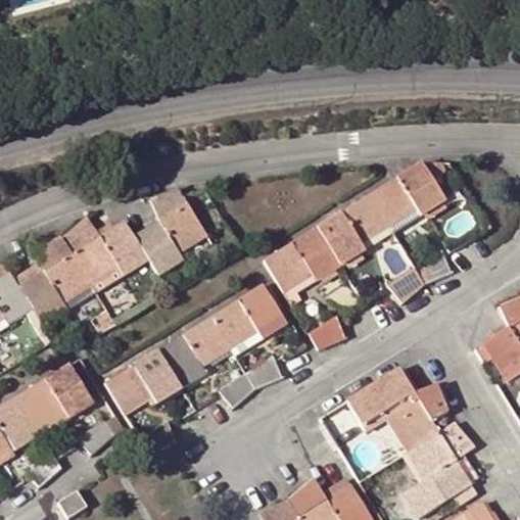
[(311,274),(316,281),(321,277),(335,269),(346,262),(360,253),(366,249),(362,242),(375,233),(371,229),(385,219),(400,209),(405,215),(411,210),(417,206),(422,215),(445,199),(423,161),(411,169),(263,260),(280,286),(295,277),(298,282),(311,274)]
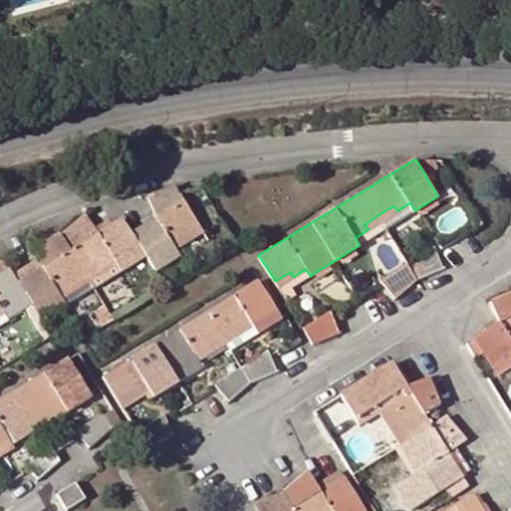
[(0,310),(2,309),(5,314),(9,320),(33,304),(44,321),(80,297),(75,288),(71,282),(86,273),(101,264),(104,270),(117,263),(123,272),(148,256),(158,271),(182,255),(176,247),(189,239),(185,234),(202,225),(177,186),(148,197),(157,217),(146,224),(134,233),(123,217),(110,225),(99,232),(83,216),(63,234),(33,246),(39,257),(43,265),(18,281),(14,273),(9,266),(7,267),(0,271),(0,310)]
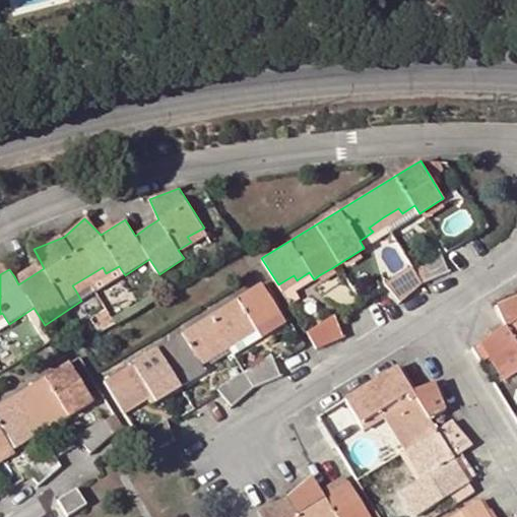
[(386,223),(402,213),(398,208),(383,217),(386,223)]
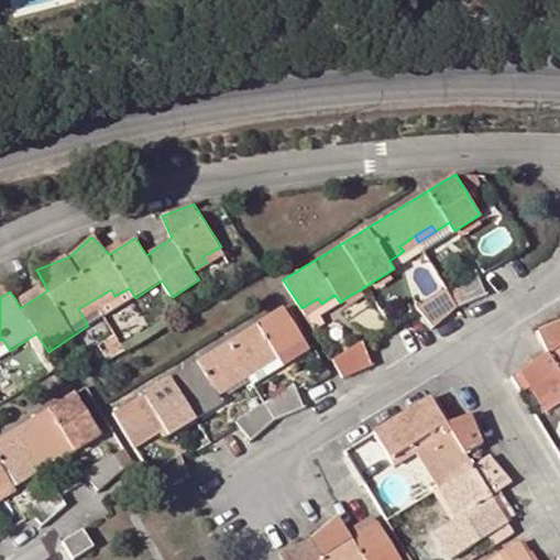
[(425,253),(418,242),(415,235),(399,246),(404,251),(390,261),(394,268),(396,272),(407,264),(425,253)]
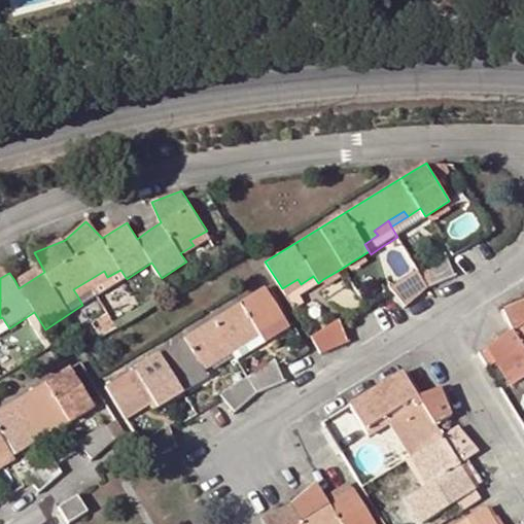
[(210,235),(207,231),(189,240),(194,245),(210,235)]
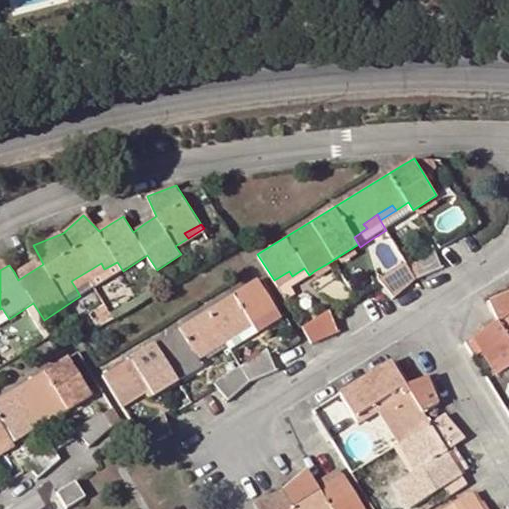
[(433,245),(380,278),(395,295),(416,276),(443,266),(433,245)]
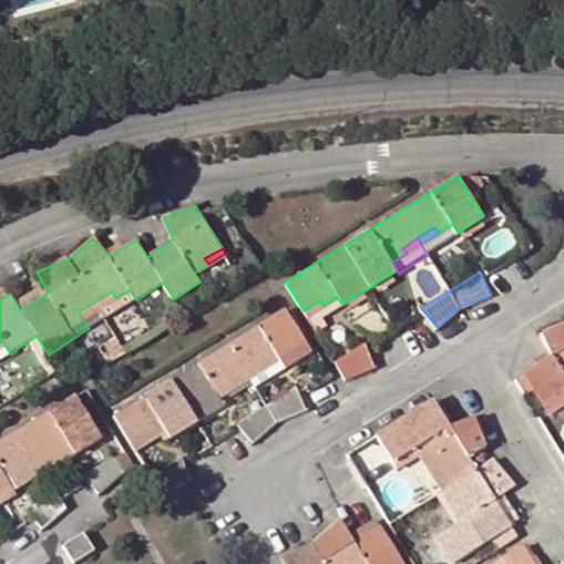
[(390,275),(376,284),(380,290),(395,282),(390,275)]
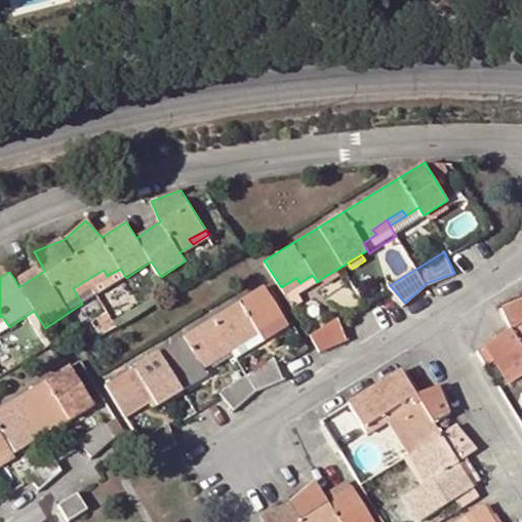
[(44,271),(40,263),(28,270),(14,279),(18,287),(44,271)]
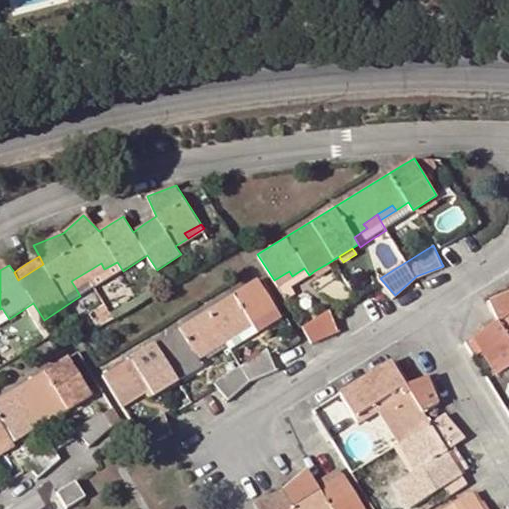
[(86,272),(89,278),(104,269),(101,263),(86,272)]
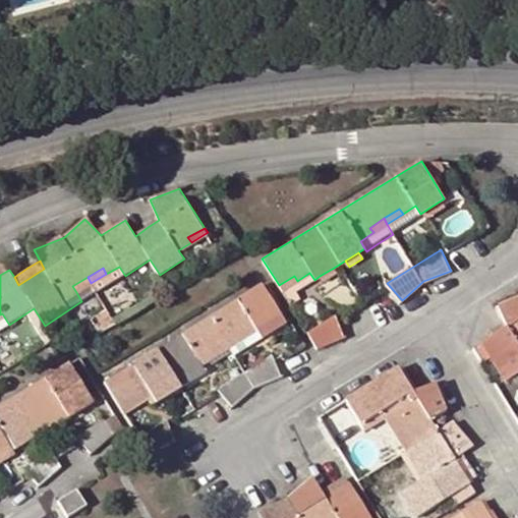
[(334,268),(320,276),(324,282),(338,273),(334,268)]
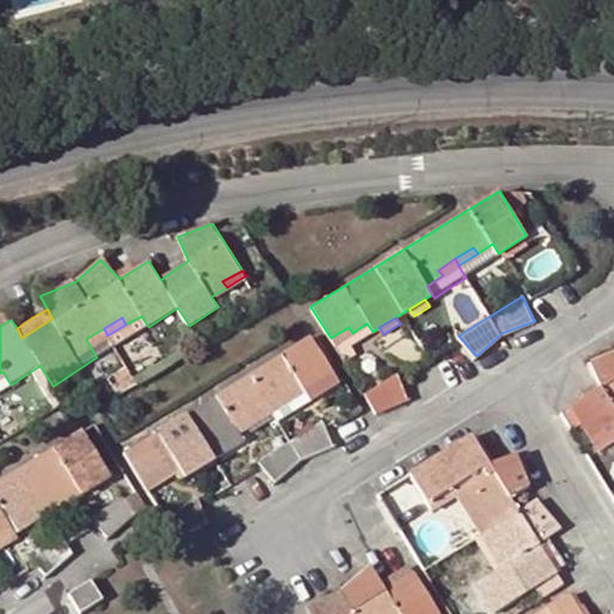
[(331,338),(345,362),(357,354),(351,345),(364,337),(373,332),(367,323),(352,333),(349,327),(331,338)]
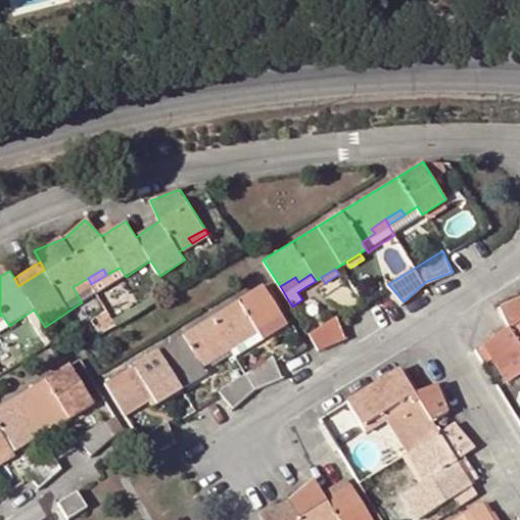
[(73,287),(77,293),(91,284),(88,278),(73,287)]
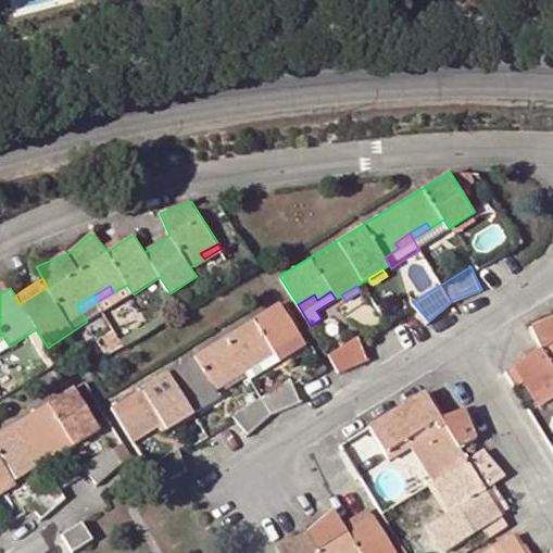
[(145,423),(150,429),(158,425),(163,422),(168,430),(221,397),(215,388),(221,385),(228,380),(224,372),(240,362),(255,351),(261,359),(267,354),(274,351),(279,360),(305,343),(280,303),(112,409),(128,434),(145,423)]
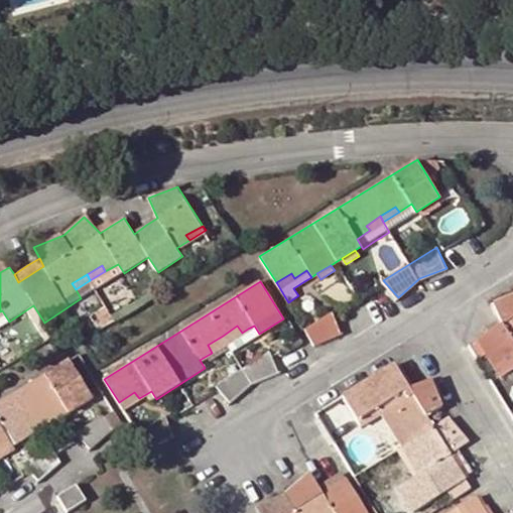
[(502,324),(478,339),(501,376),(512,368),(512,293),(494,302),(502,324)]
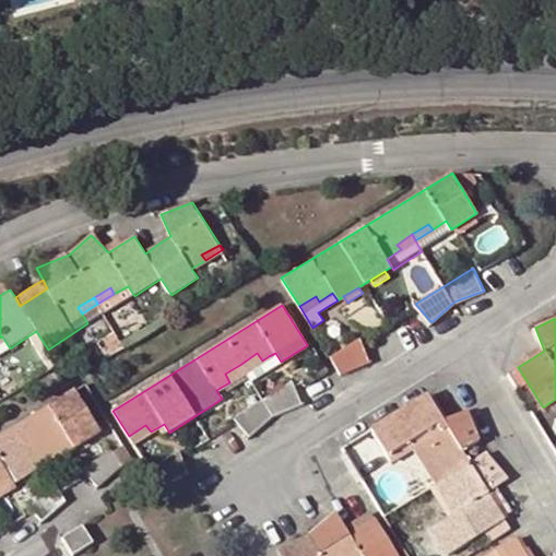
[(370,361),(361,339),(332,356),(341,373),(370,361)]
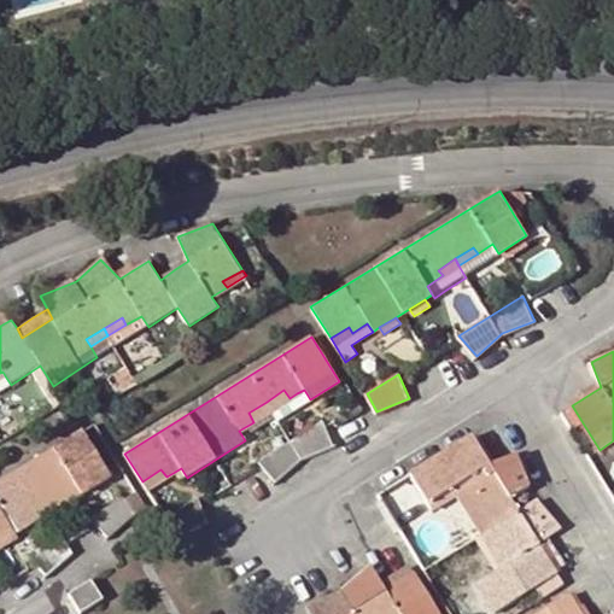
[(272,410),(290,398),(284,390),(267,402),(272,410)]
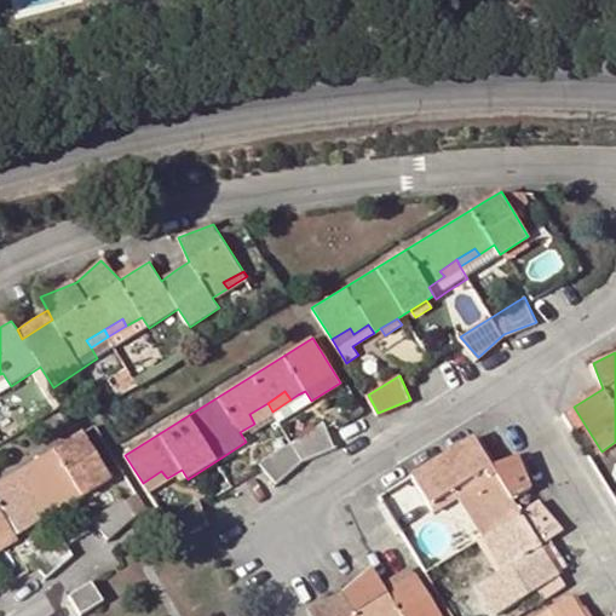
[(249,414),(254,424),(272,412),(268,403),(249,414)]
